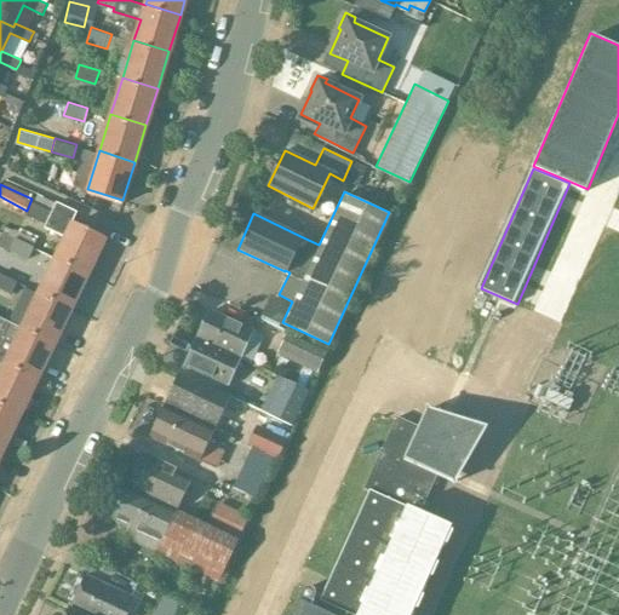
[(27,213),(46,223),(52,210),(32,200),(27,213)]
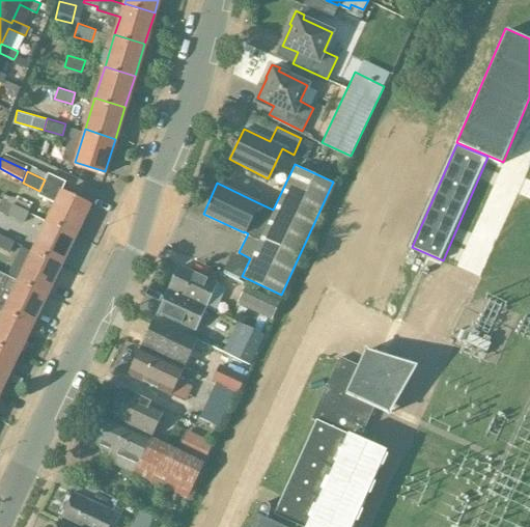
[(62,188),(48,219),(76,232),(90,201),(62,188)]
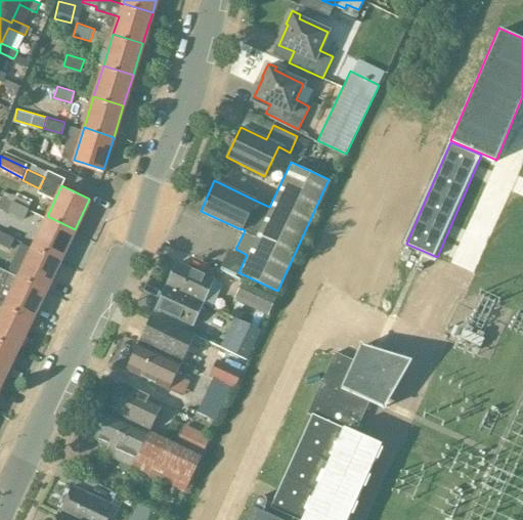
[(11,200),(7,209),(24,217),(29,208),(24,206),(11,200)]
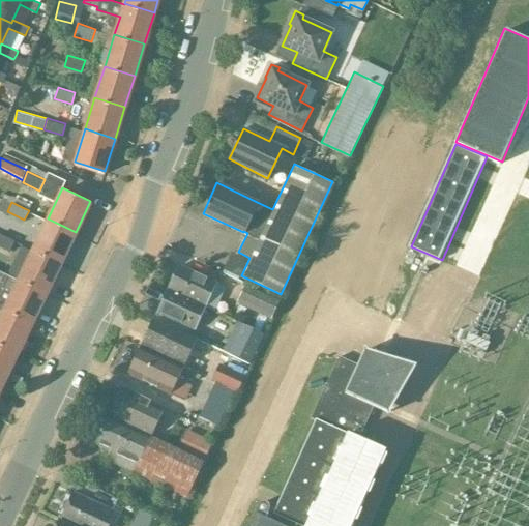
[(48,218),(33,249),(61,262),(76,232),(48,218)]
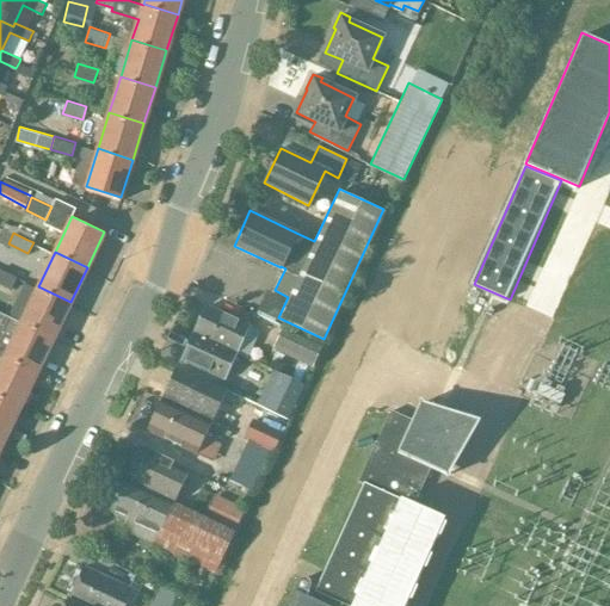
[(18,274),(0,266),(0,282),(12,288),(18,274)]
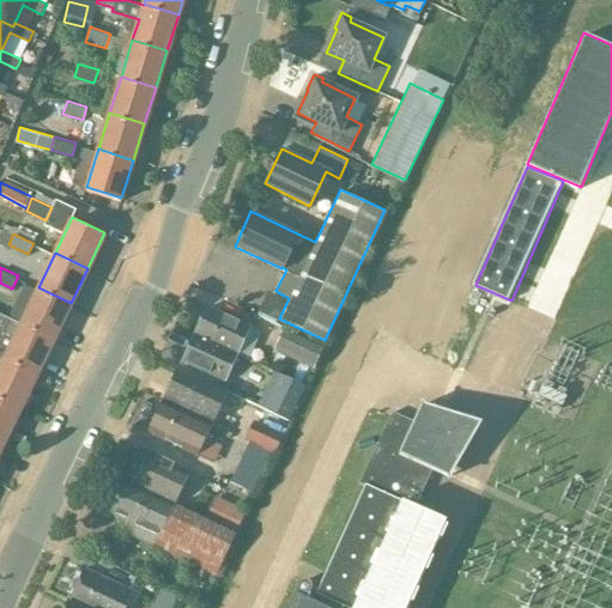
[(38,287),(22,322),(54,338),(71,303),(38,287)]
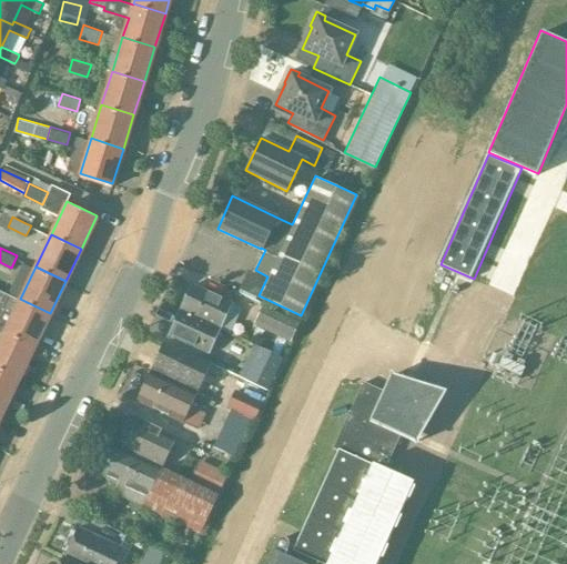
[(233,303),(192,284),(181,309),(222,328),(233,303)]
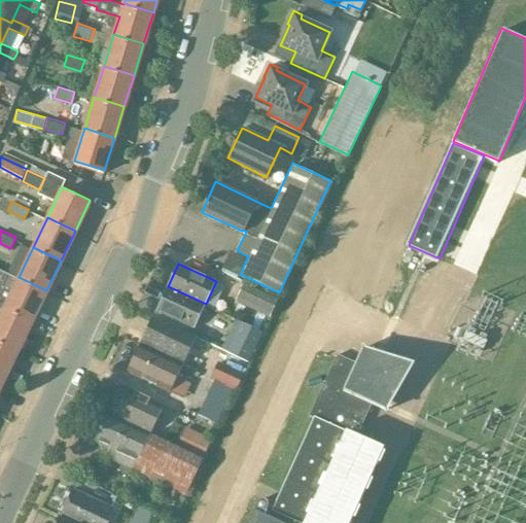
[(0,268),(0,304),(4,306),(19,313),(33,319),(46,290),(19,277),(0,268)]
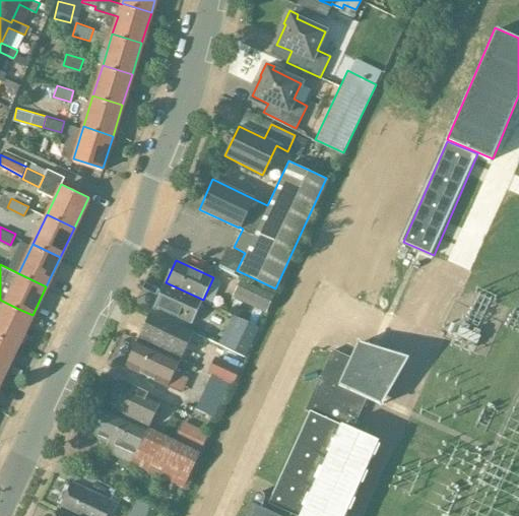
[(242,278),(234,296),(267,311),(275,294),(242,278)]
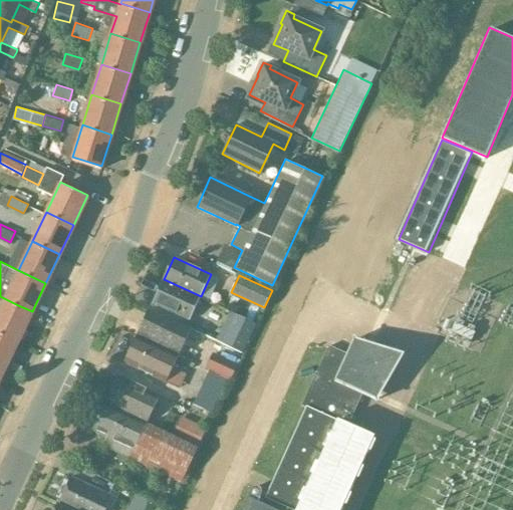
[(154,301),(191,318),(201,296),(164,279),(154,301)]
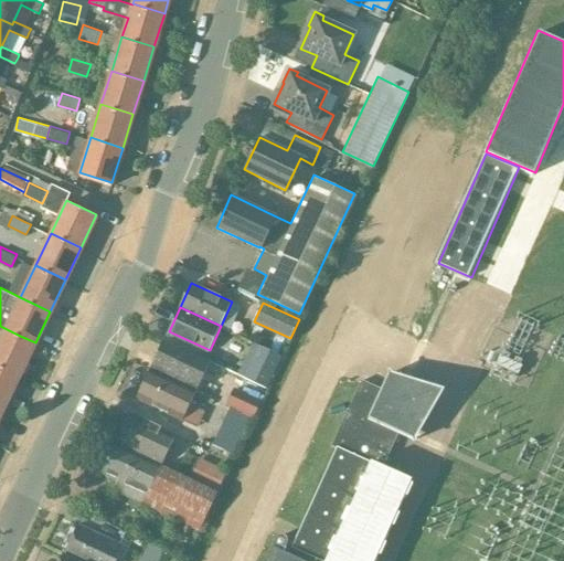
[(4,328),(0,338),(0,364),(20,374),(35,342),(20,336),(4,328)]
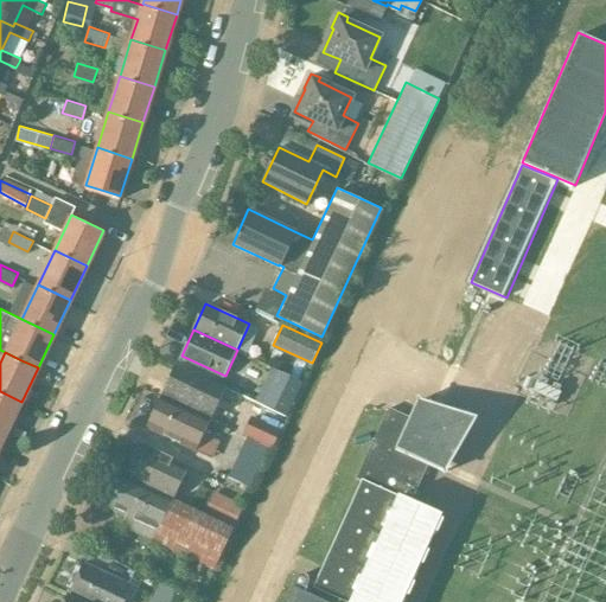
[(227,386),(177,364),(163,395),(212,418),(227,386)]
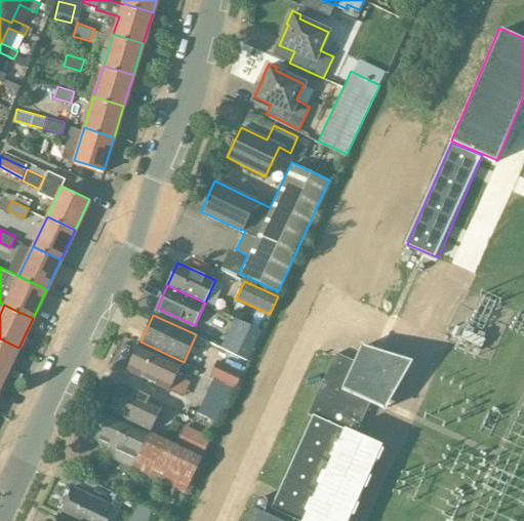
[(244,320),(230,350),(248,358),(262,329),(245,321),(244,320)]
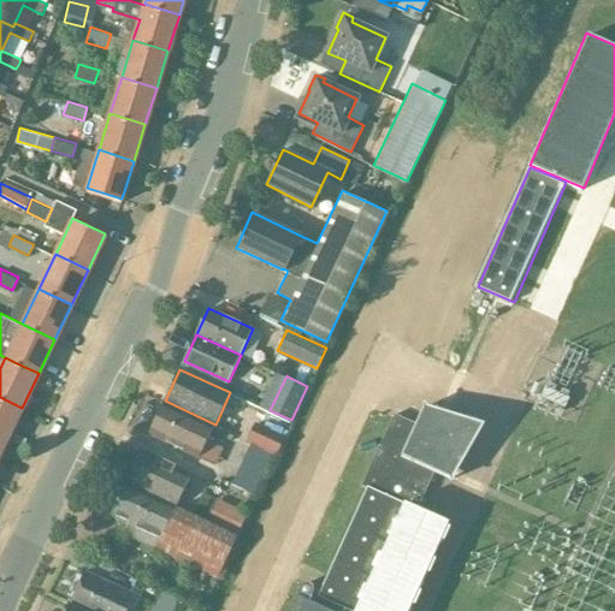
[(0,397),(0,440),(5,443),(22,408),(0,397)]
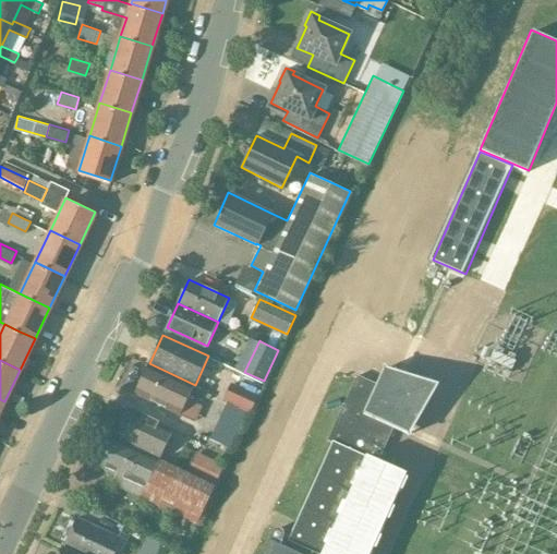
[(136,393),(181,413),(195,385),(149,363),(136,393)]
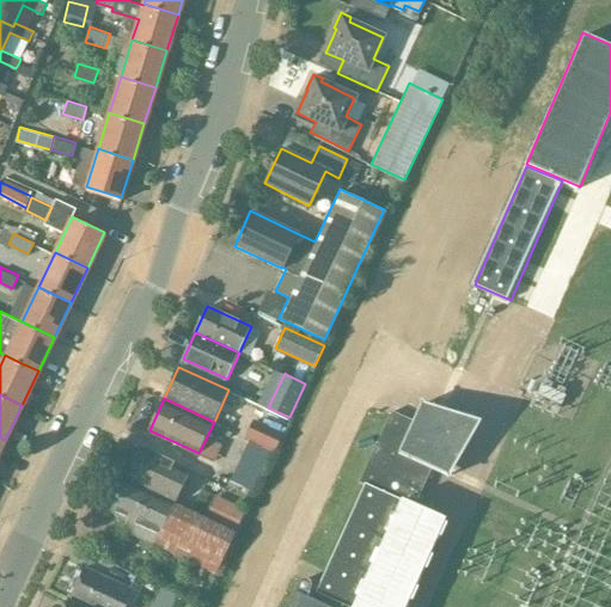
[(404,606),(445,517),(425,508),(415,504),(432,467),(446,473),(448,478),(452,477),(451,472),(481,421),(425,402),(423,398),(419,399),(420,402),(420,404),(414,418),(392,409),(360,480),(365,483),(316,590),(311,588),(311,586),(312,583),(312,582),(311,581),(309,578),(307,577),(305,577),(303,577),(300,578),(299,581),(295,590),(287,606),(404,606)]
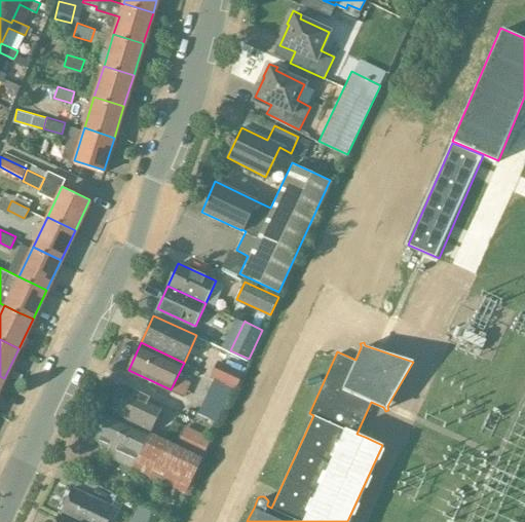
[(244,370),(218,359),(210,375),(214,377),(215,377),(235,386),(244,370)]
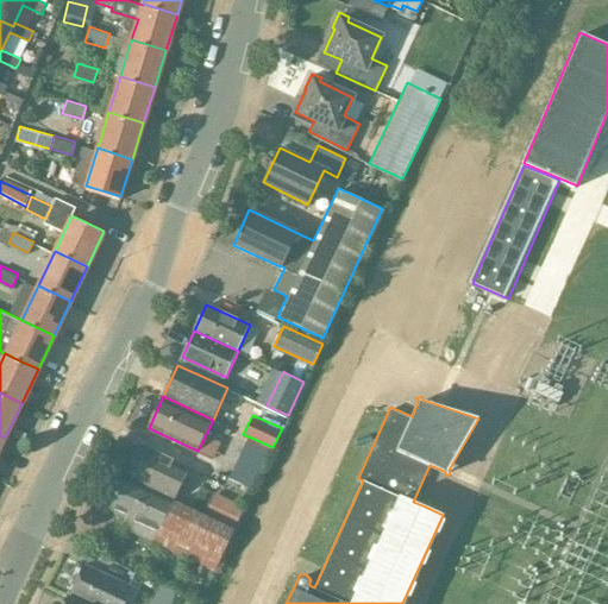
[(249,436),(248,436),(230,476),(254,488),(273,447),(249,436)]
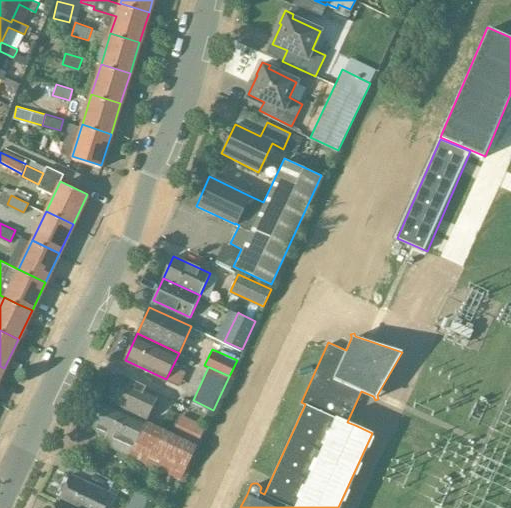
[(117,373),(104,400),(146,420),(159,393),(117,373)]
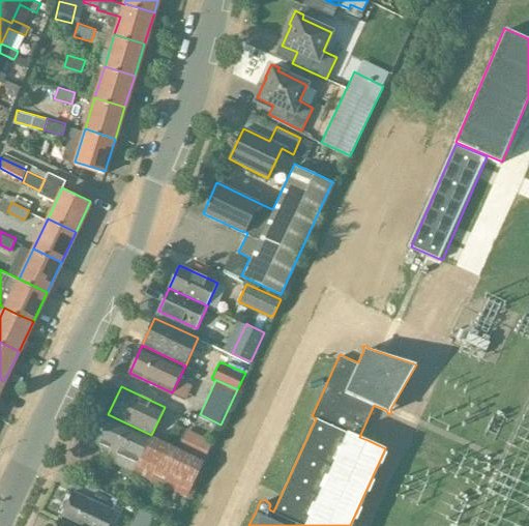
[(108,414),(95,442),(111,449),(106,459),(185,496),(202,463),(175,450),(150,438),(151,435),(108,414)]
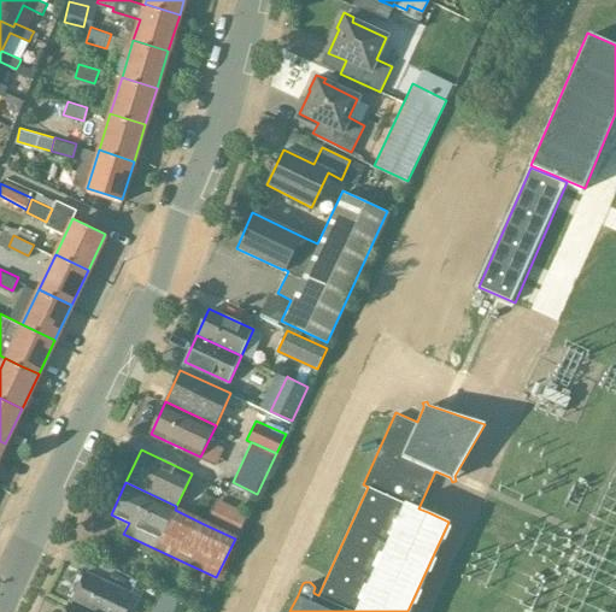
[(206,519),(204,524),(235,539),(238,534),(247,513),(217,498),(206,519)]
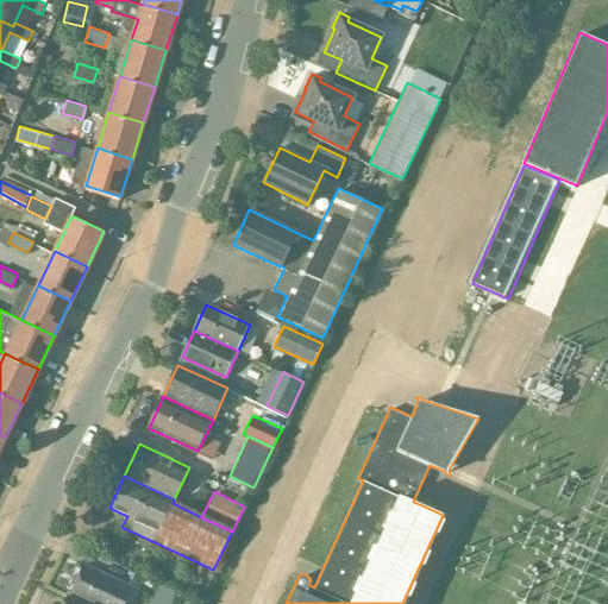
[(63,603),(123,603),(132,586),(83,564),(63,603)]
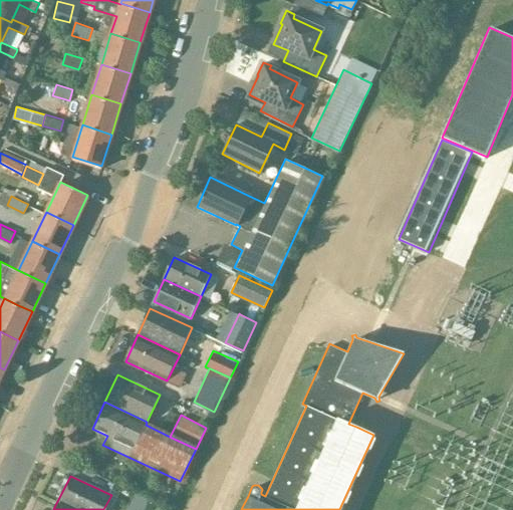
[(150,498),(143,509),(167,509),(169,506),(150,498)]
